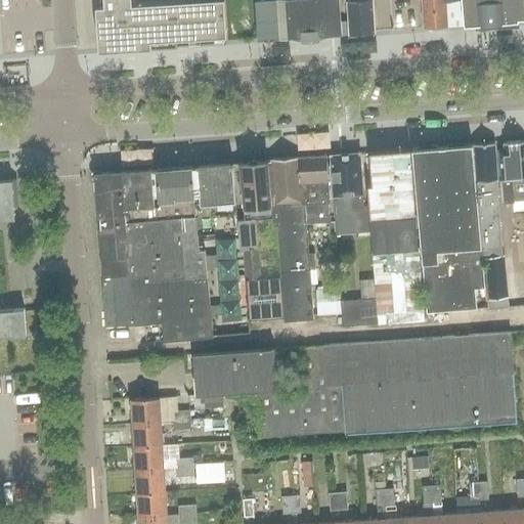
[(99,0),(100,3),(97,3),(99,49),(228,41),(225,0),(153,0),(132,1),(132,0),(99,0)]
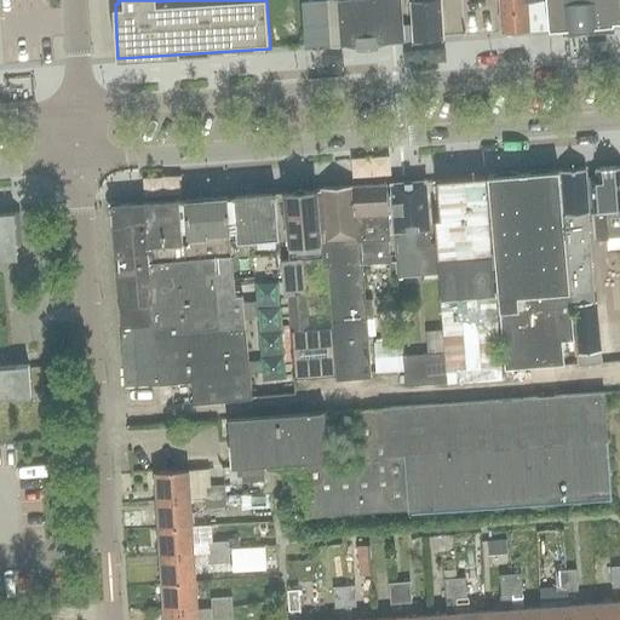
[(340,26),(338,0),(302,0),(305,46),(332,44),(331,26),(340,26)]
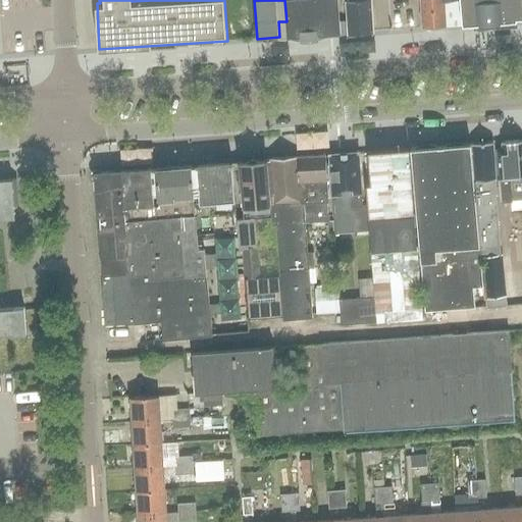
[(284,0),(286,21),(288,37),(341,34),(337,0),(284,0)]
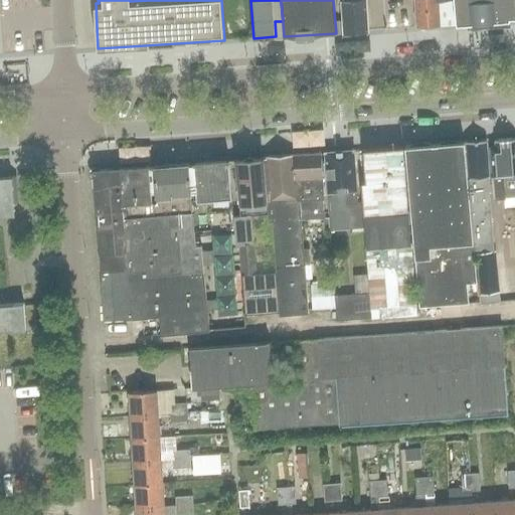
[(338,0),(339,4),(342,3),(344,32),(368,30),(366,0),(338,0)]
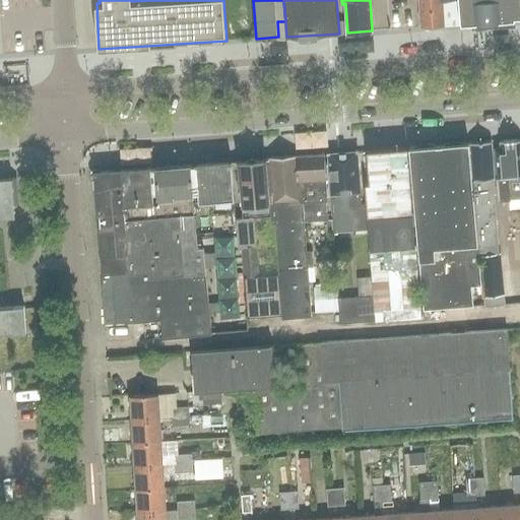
[(455,0),(419,0),(421,27),(444,26),(443,1),(455,0)]
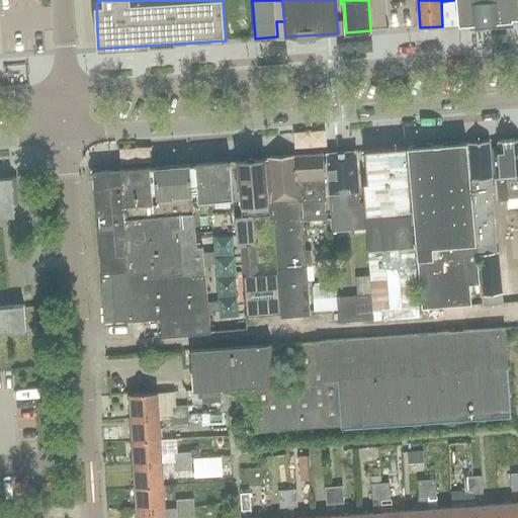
[(517,0),(456,0),(458,25),(513,20),(513,18),(517,17),(517,0)]
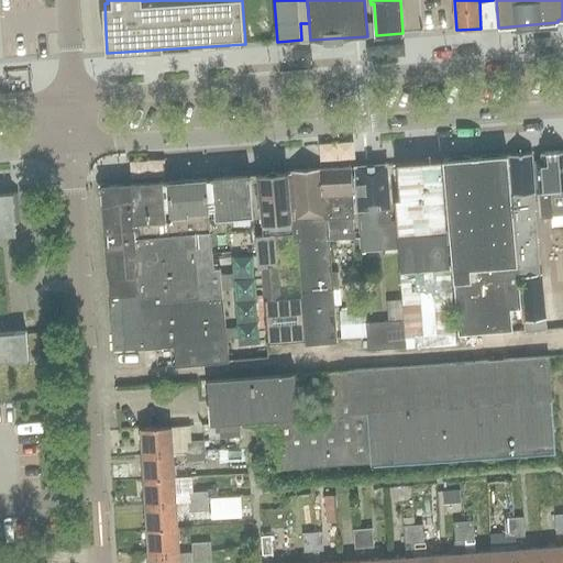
[(537,161),(540,200),(541,216),(562,213),(562,151),(542,153),(542,159),(537,161)]
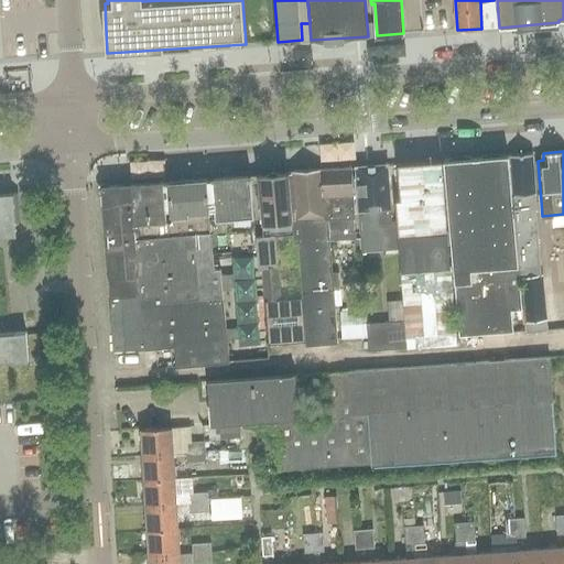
[(538,220),(533,153),(510,155),(516,221),(521,277),(543,274),(538,220)]
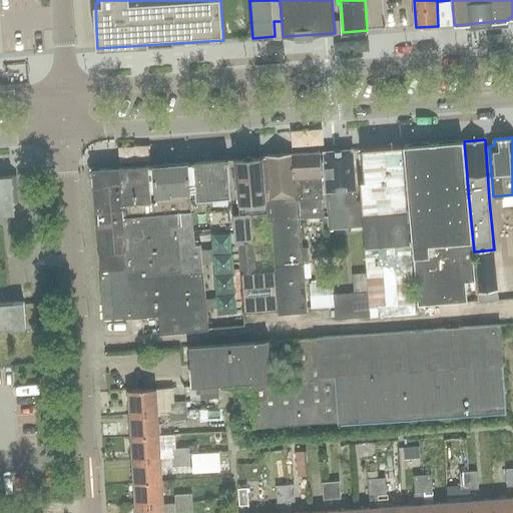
[(466,282),(476,281),(463,141),(404,146),(418,306),(467,302),(466,282)]
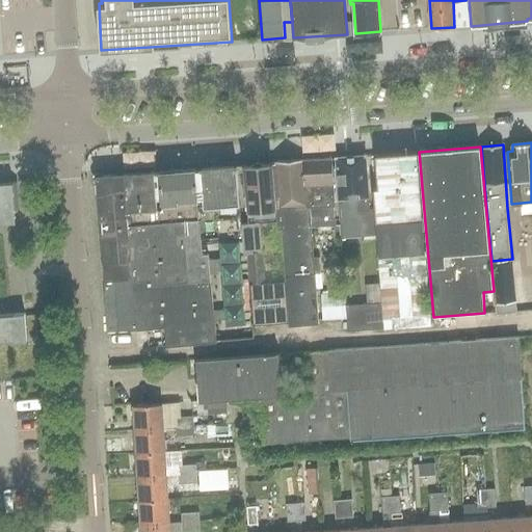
[(417,152),(375,155),(379,208),(374,209),(376,234),(377,234),(384,320),(430,317),(417,152)]
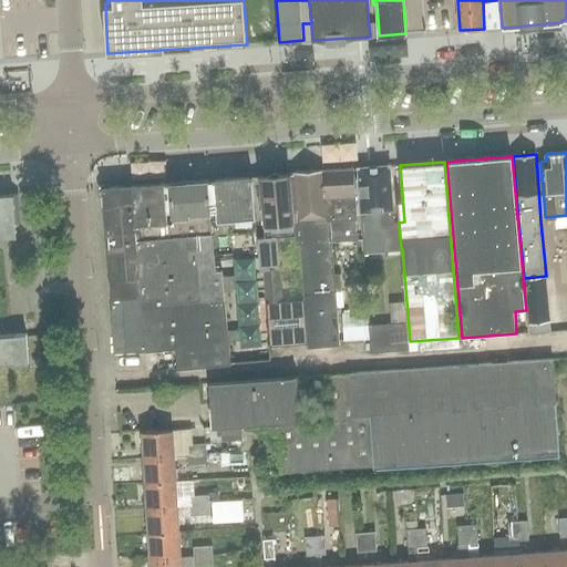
[(378,212),(379,224),(379,229),(383,232),(384,251),(401,249),(399,223),(394,223),(390,165),(358,167),(361,213),(378,212)]
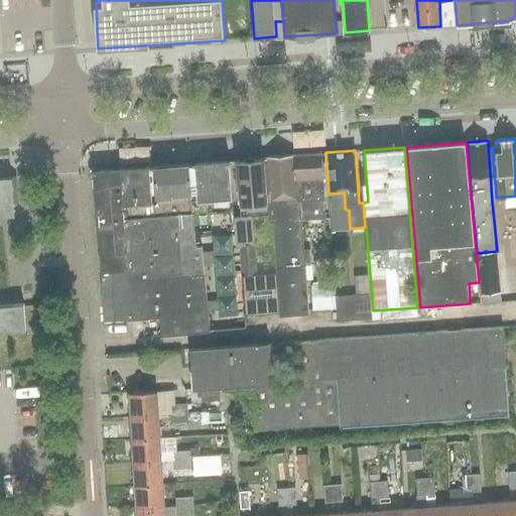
[(323,153),(295,155),(300,214),(325,212),(325,200),(323,153)]
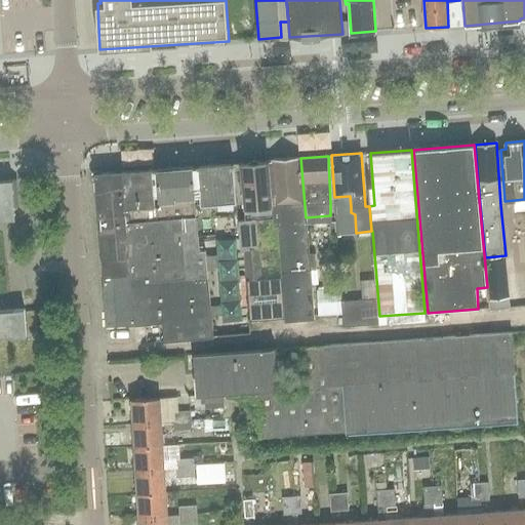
[(315,319),(306,217),(300,158),(273,160),(277,203),(273,204),(272,205),(273,217),(274,226),(278,226),(281,272),(282,277),(285,318),(285,322),(315,319)]
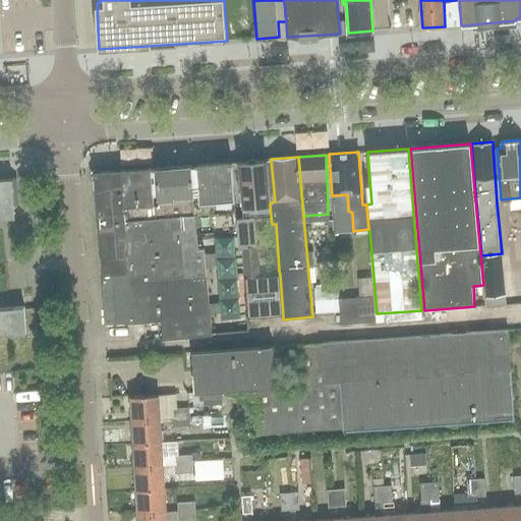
[(259,276),(254,218),(271,216),(270,204),(271,203),(267,159),(239,161),(244,219),(237,219),(239,247),(242,247),(245,277),(259,276)]
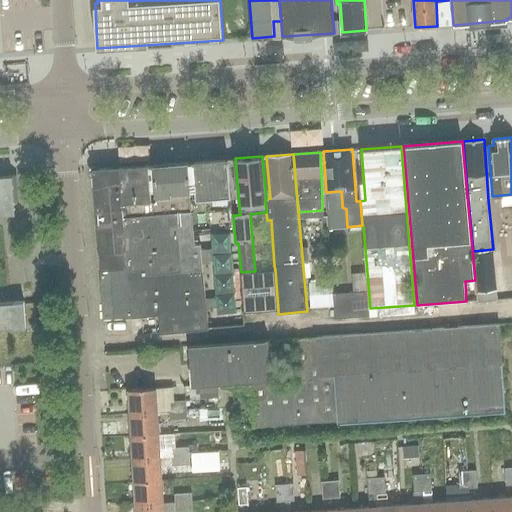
[(209,211),(232,209),(228,159),(148,165),(152,216),(123,218),(125,247),(131,317),(159,315),(160,334),(209,329),(201,244),(194,245),(192,210),(197,210),(199,229),(210,227),(209,211)]
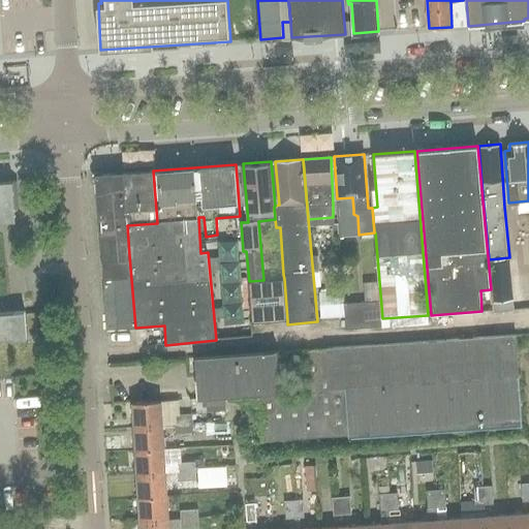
[(157,223),(153,170),(123,173),(127,225),(157,223)]
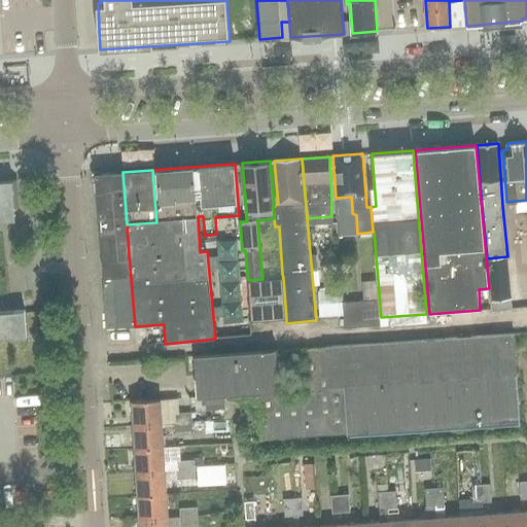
[(129,254),(127,224),(123,172),(95,174),(104,277),(104,287),(107,328),(135,326),(129,254)]
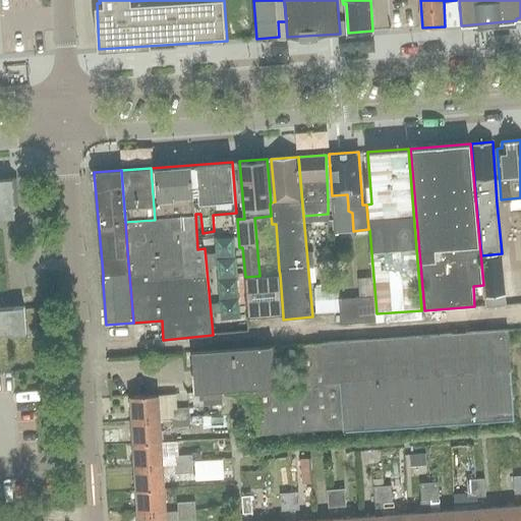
[(16,178),(0,179),(0,333),(11,333),(11,335),(26,333),(24,307),(0,308),(0,218),(15,217),(14,205),(18,205),(16,178)]
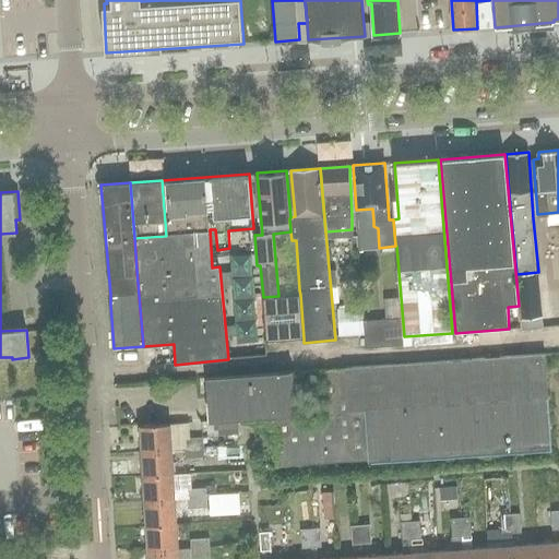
[(516,274),(521,319),(543,317),(538,272),(516,274)]
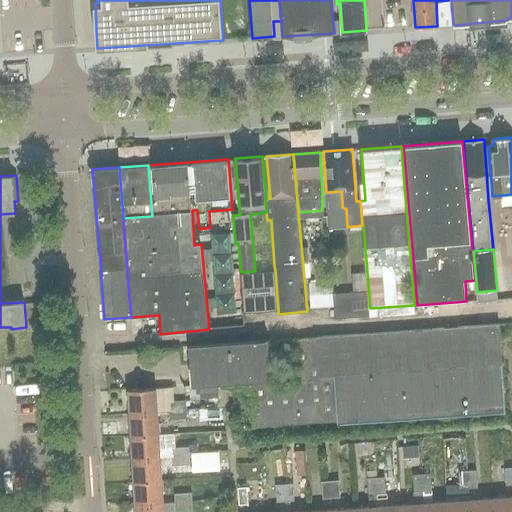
[(278,310),(275,270),(241,273),(244,312),(278,310)]
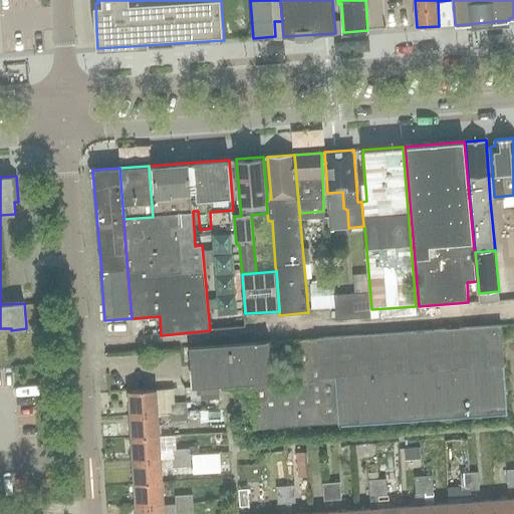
[(369,316),(368,293),(335,295),(336,308),(336,318),(369,316)]
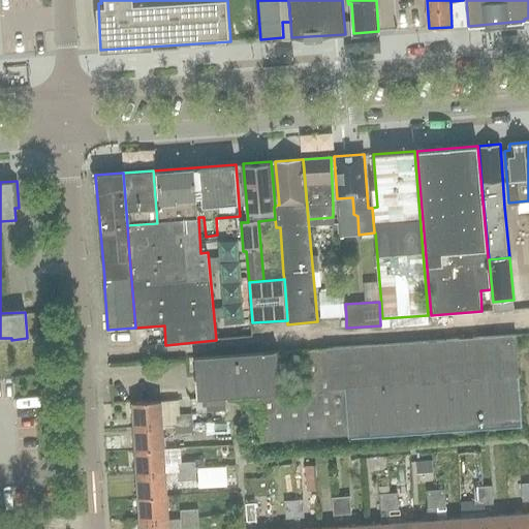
[(320,305),(321,318),(346,317),(345,304),(320,305)]
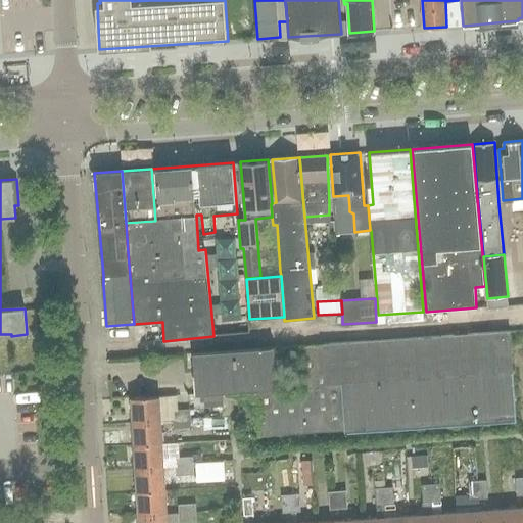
[(516,421),(513,372),(510,331),(322,344),(323,346),(300,347),(303,389),(277,391),(276,388),(256,390),(259,435),(343,429),(345,430),(345,432),(516,421)]
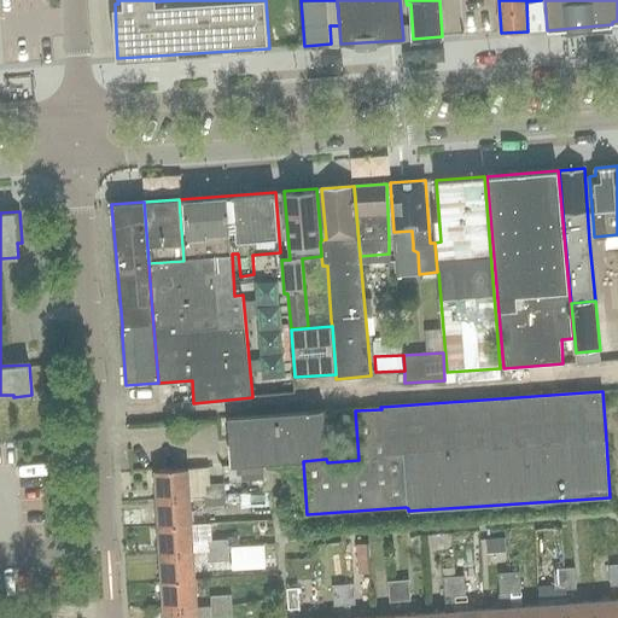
[(232,466),(303,461),(326,459),(324,410),(228,418),(232,466)]
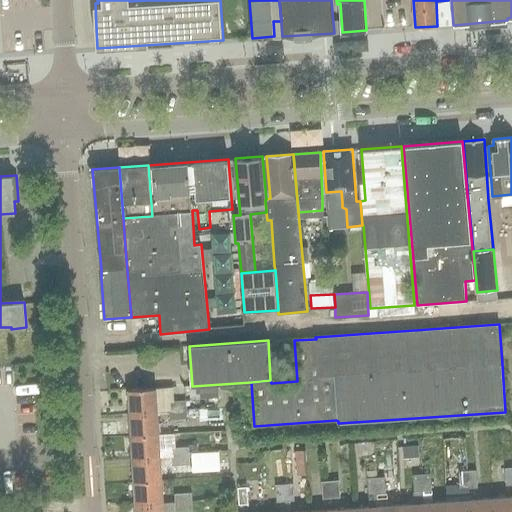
[(128,390),(130,413),(158,411),(156,388),(128,390)]
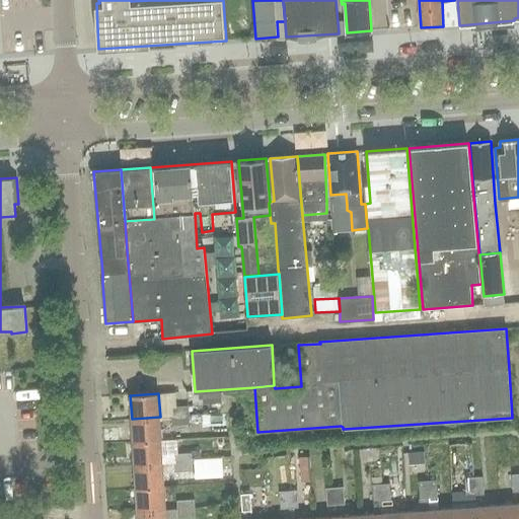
[(190,415),(189,406),(171,408),(172,416),(190,415)]
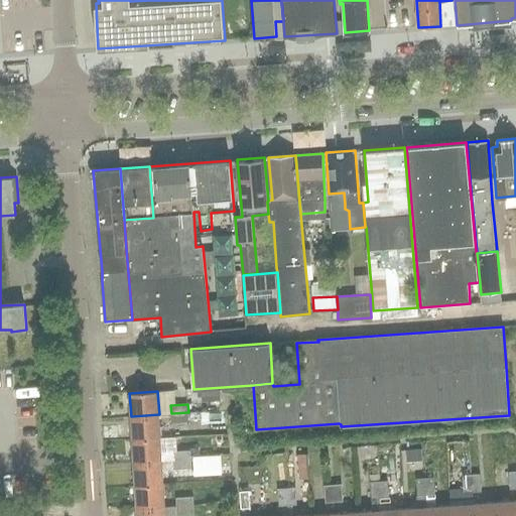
[(189,421),(188,412),(171,413),(172,422),(189,421)]
